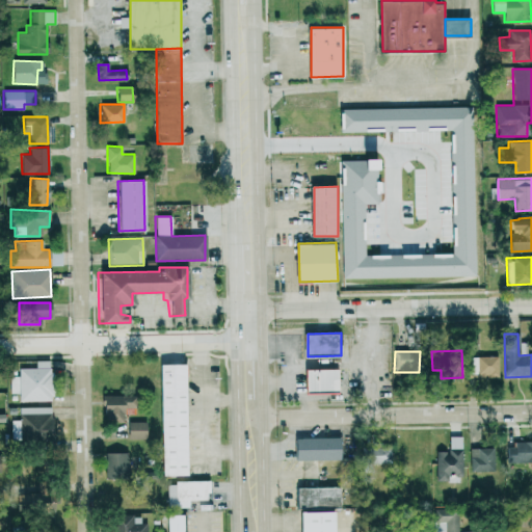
[(498,356),(469,356),(469,377),(498,377),(498,356)]
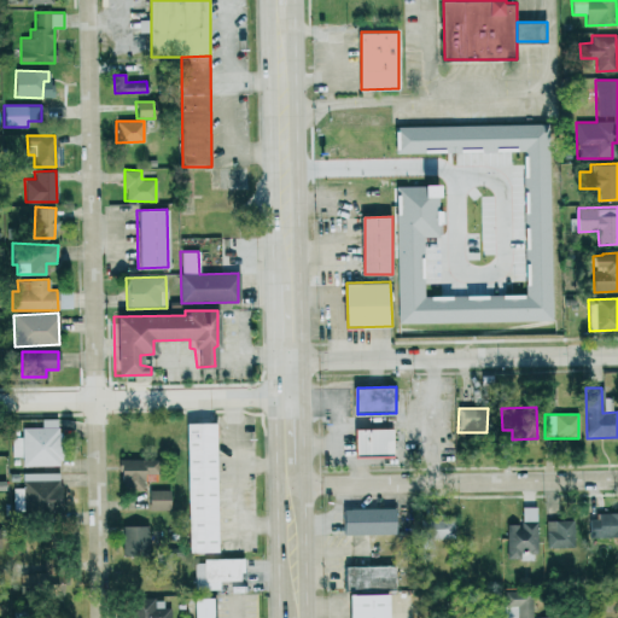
[(41,427),(22,427),(22,466),(58,466),(59,419),(41,419),(41,427)]
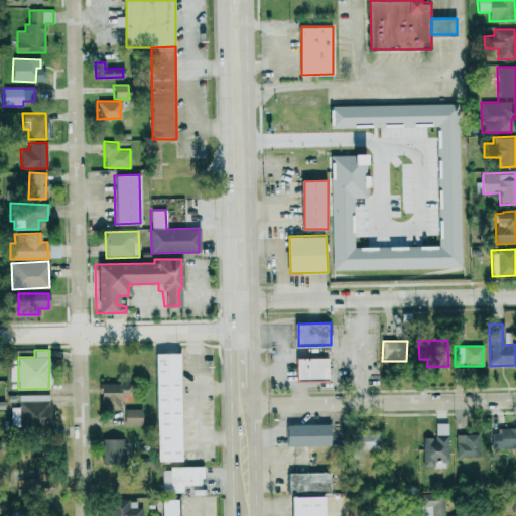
[(183,460),(160,460),(157,354),(180,353),(183,460)]
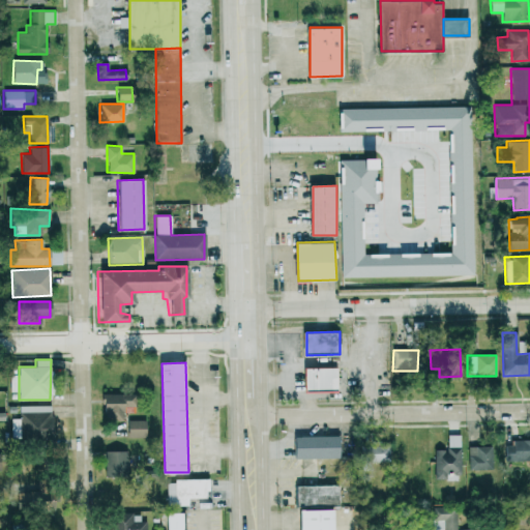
[(306,365),(340,365),(340,391),(307,392),(306,365)]
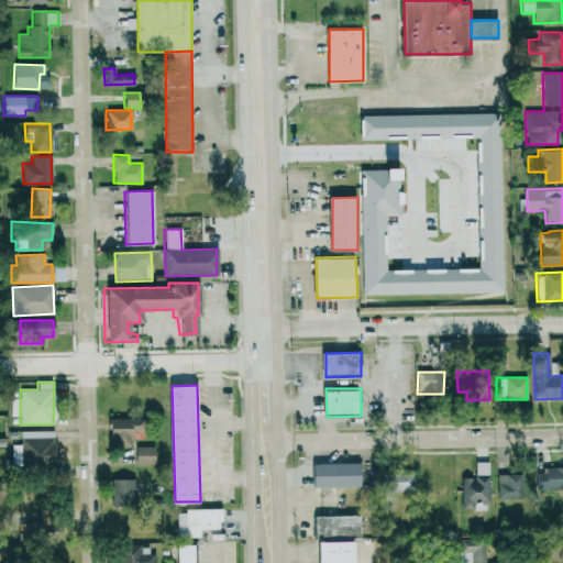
[(108,418),(109,446),(129,446),(129,438),(143,438),(142,417),(108,418)]
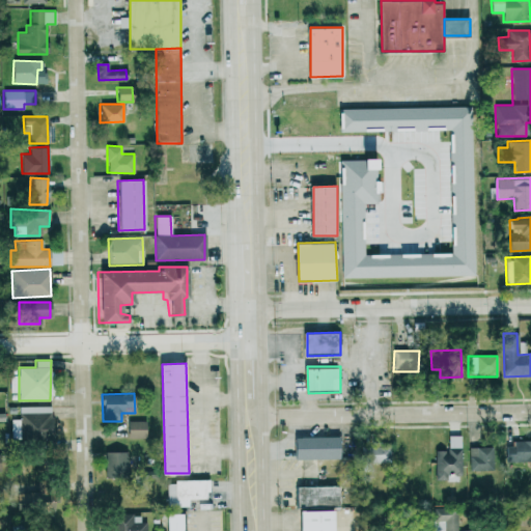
[(21,440),(48,439),(47,406),(20,407),(21,440)]
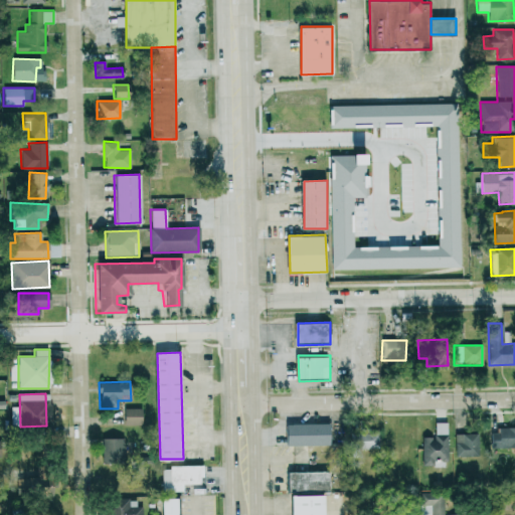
[(141,408),(123,408),(123,424),(141,423),(141,408)]
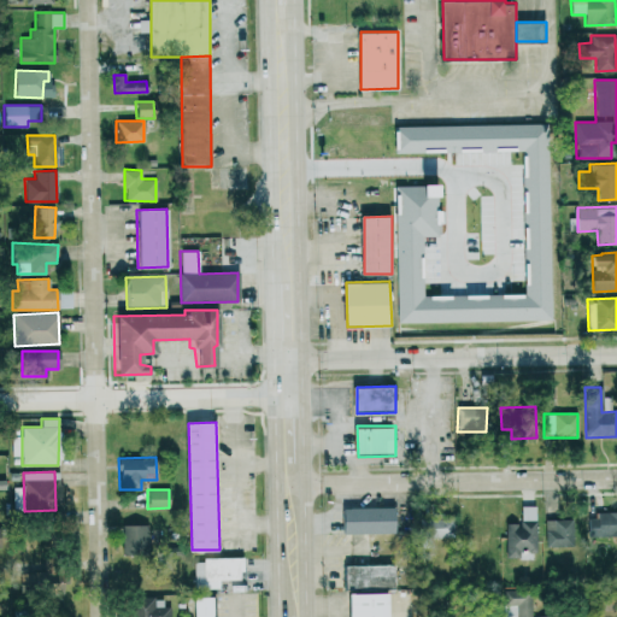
[(346,507),(397,506),(397,533),(346,534),(346,507)]
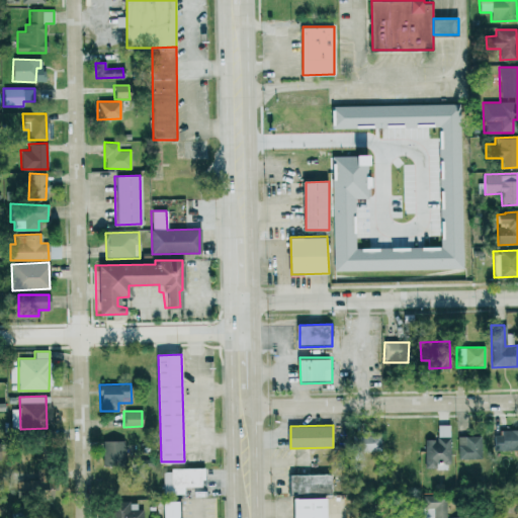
[(424,439),(424,469),(443,469),(443,464),(450,464),(449,425),(436,425),(437,439),(424,439)]
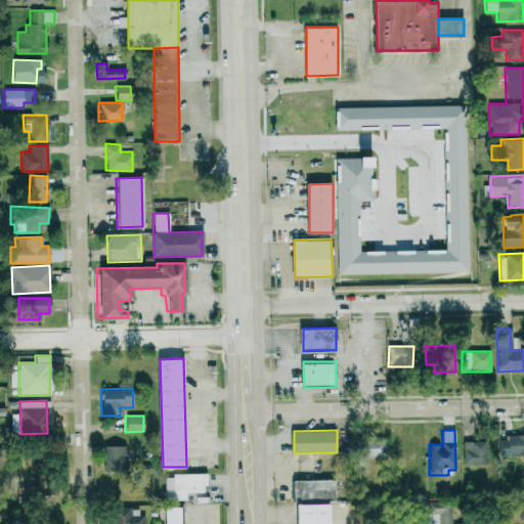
[(523,435),(498,435),(498,455),(523,455),(523,435)]
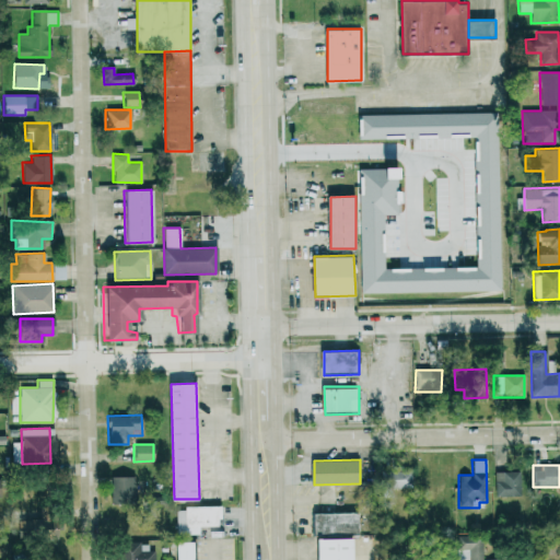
[(411,470),(386,469),(385,487),(411,488),(411,470)]
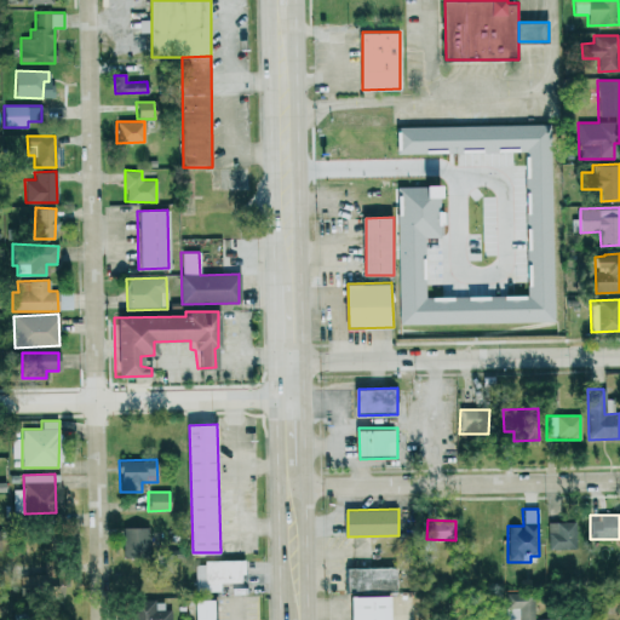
[(547,522),(547,549),(575,549),(574,522),(547,522)]
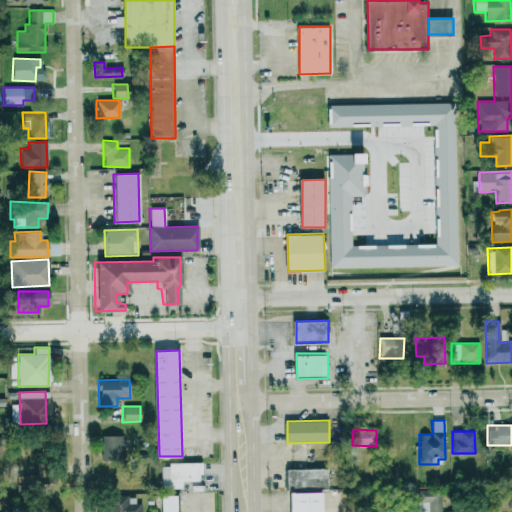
[(123,458),(122,435),(100,435),(101,458),(123,458)]
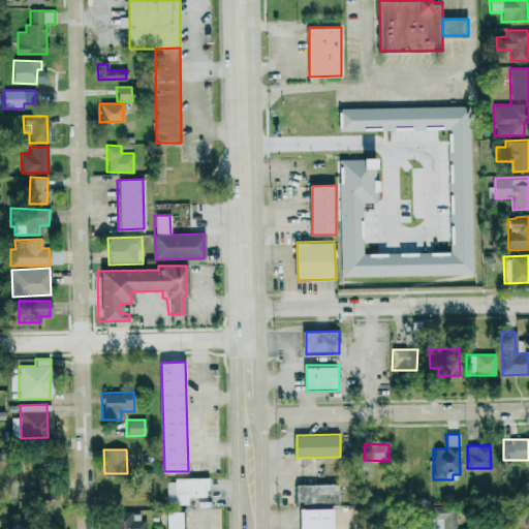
[(52,508),(52,477),(37,477),(37,490),(30,490),(31,508),(52,508)]
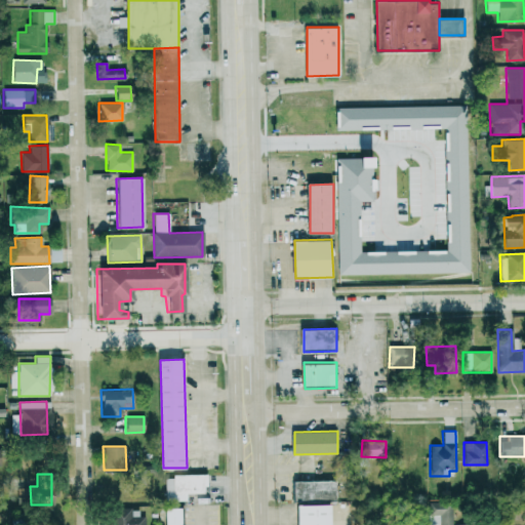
[(188,493),(188,500),(167,501),(167,478),(176,478),(175,475),(206,475),(206,493),(188,493)]
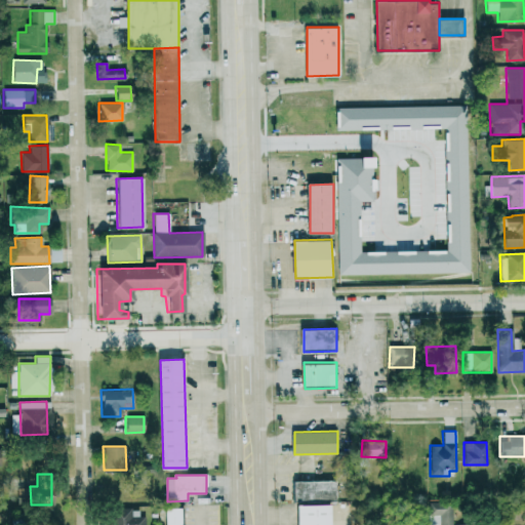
[(295,481),(337,479),(338,501),(295,502),(295,481)]
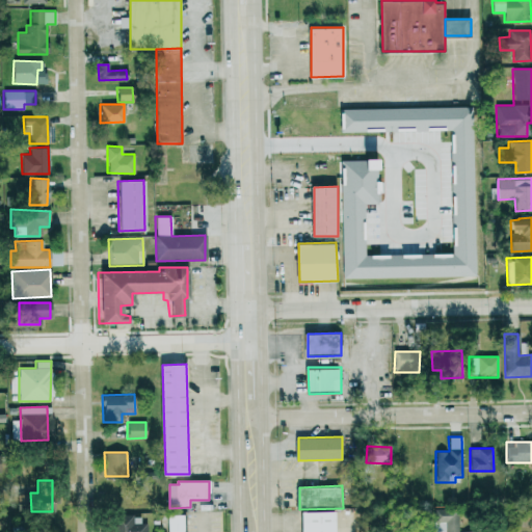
[(433,509),(433,531),(473,531),(458,531),(458,508),(433,509)]
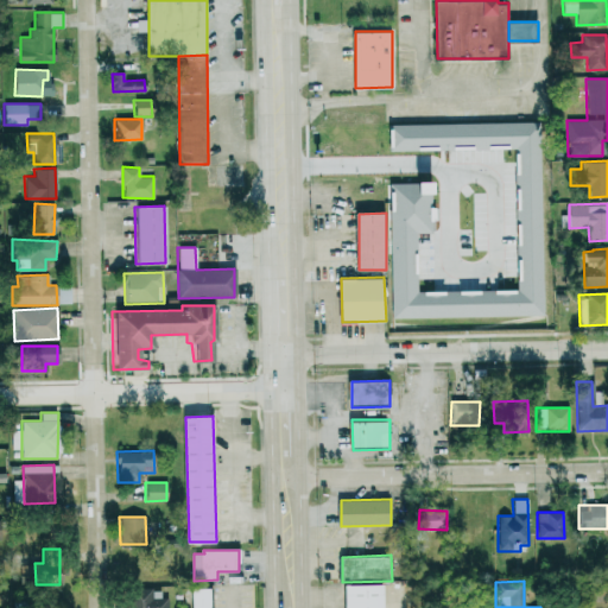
[(384,584),(384,607),(346,607),(346,586),(384,584)]
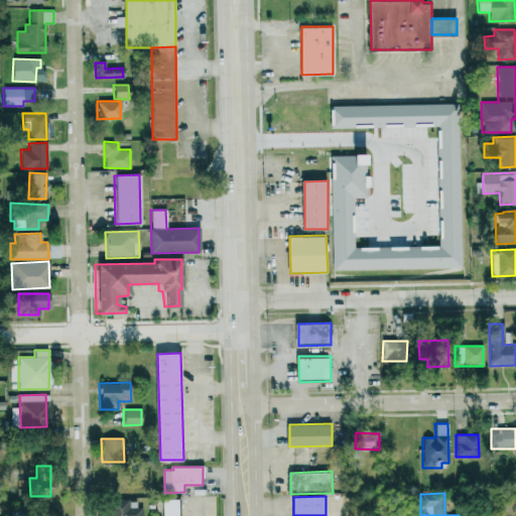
[(165,515),(165,498),(178,497),(178,515),(165,515)]
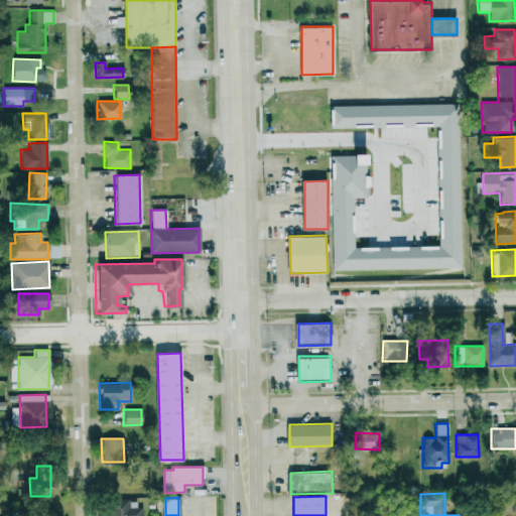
[(140,515),(140,499),(110,500),(110,515),(140,515)]
